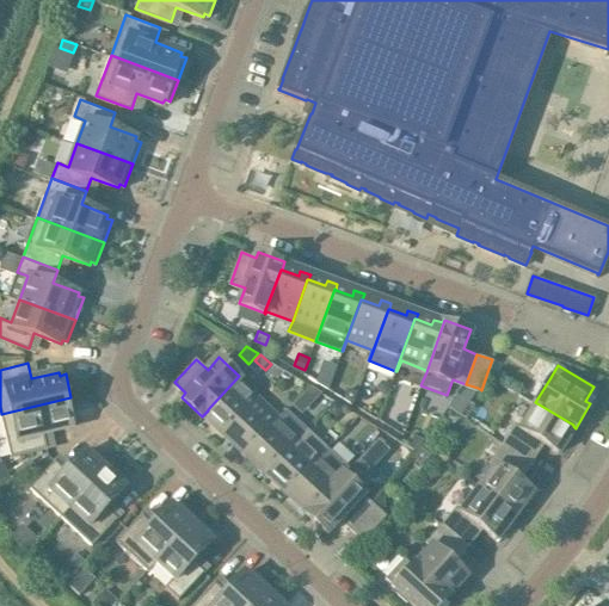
[(320,371),(317,379),(328,387),(333,376),(320,371)]
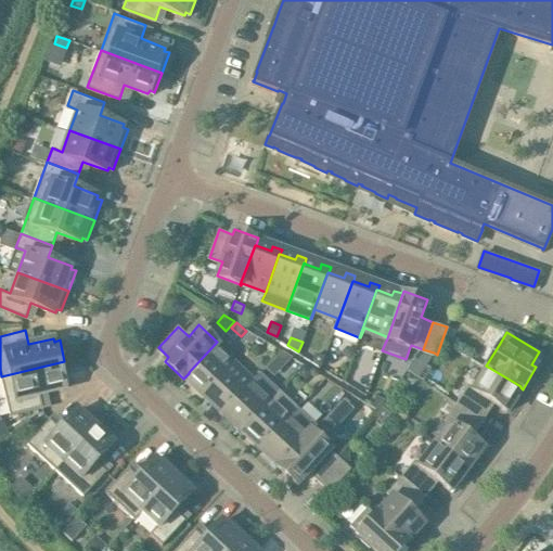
[(207,389),(234,361),(216,344),(218,342),(217,342),(189,372),(189,373),(201,384),(196,388),(204,395),(208,391),(207,389)]
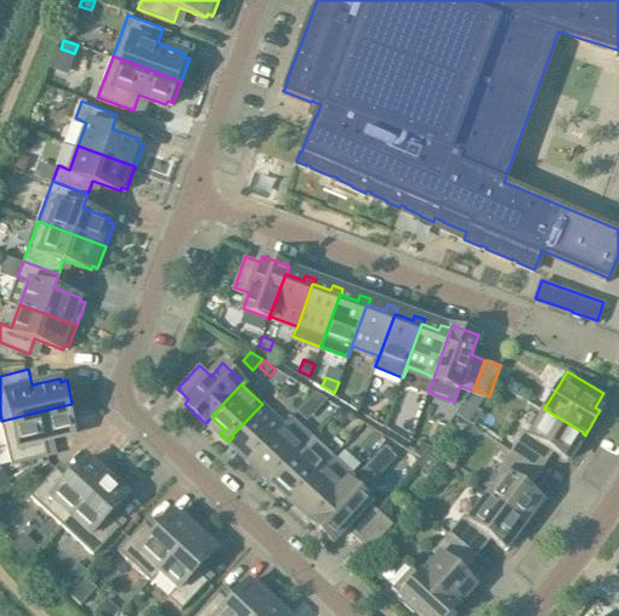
[(316,389),(307,399),(316,406),(323,398),(316,389)]
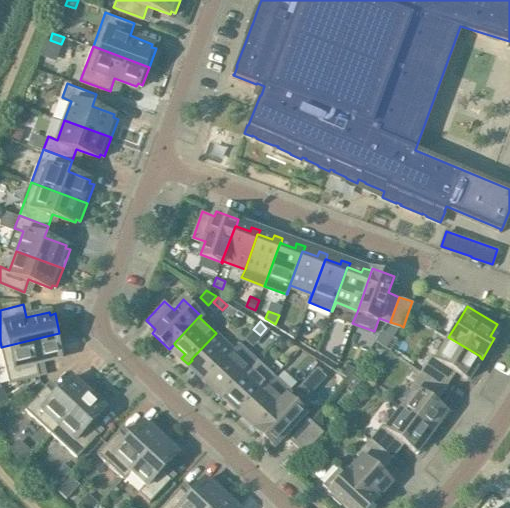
[(390,322),(377,341),(386,346),(400,325),(390,322)]
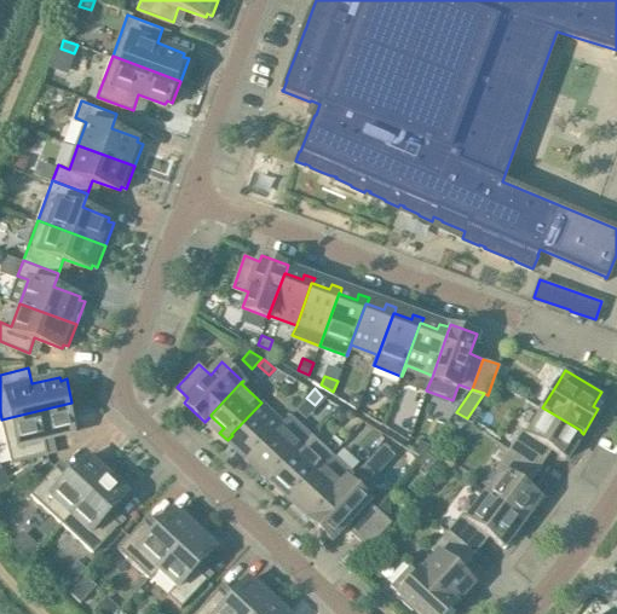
[(352,392),(349,401),(358,405),(362,395),(352,392)]
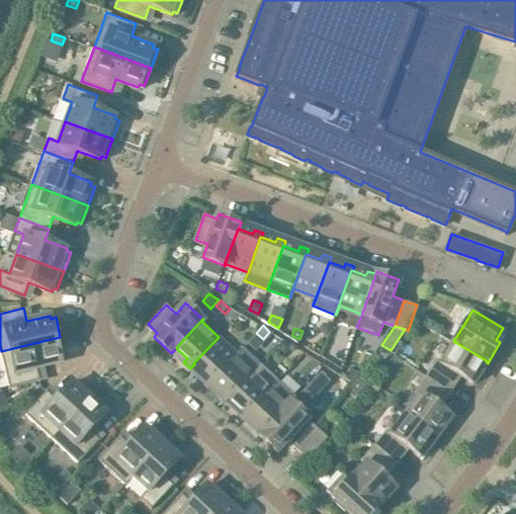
[(60,337),(1,351),(10,386),(40,378),(37,365),(61,360),(60,357),(65,356),(60,337)]
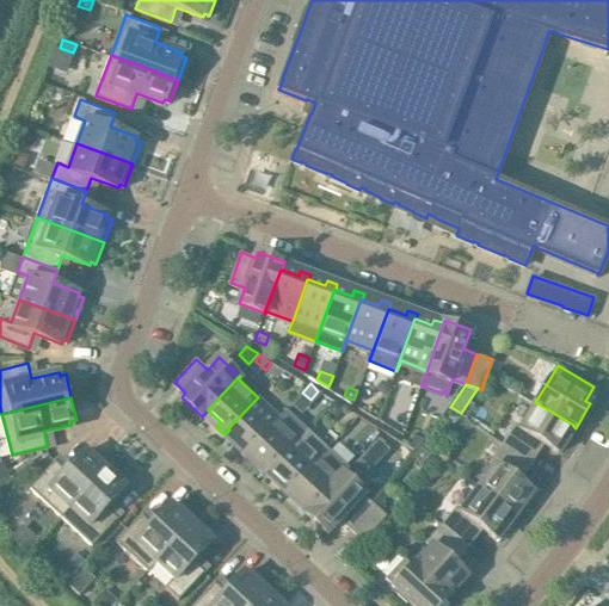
[(250,449),(280,416),(258,397),(228,428),(229,430),(243,441),(238,446),(246,453),(250,449)]
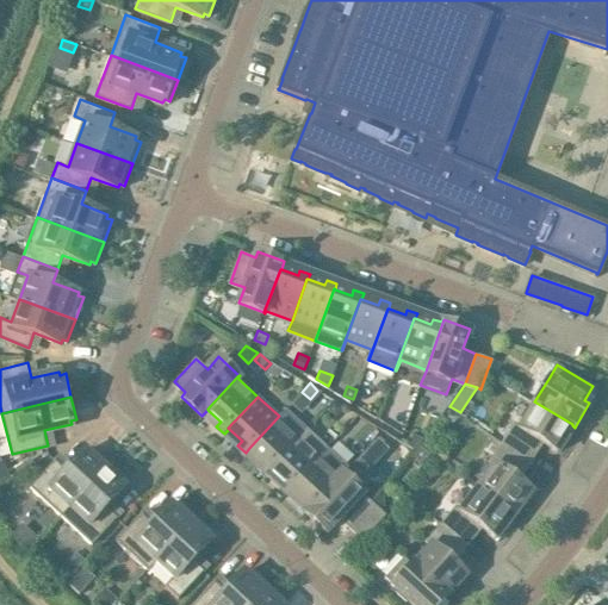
[(335,398),(327,406),(334,412),(339,412),(343,406),(335,398)]
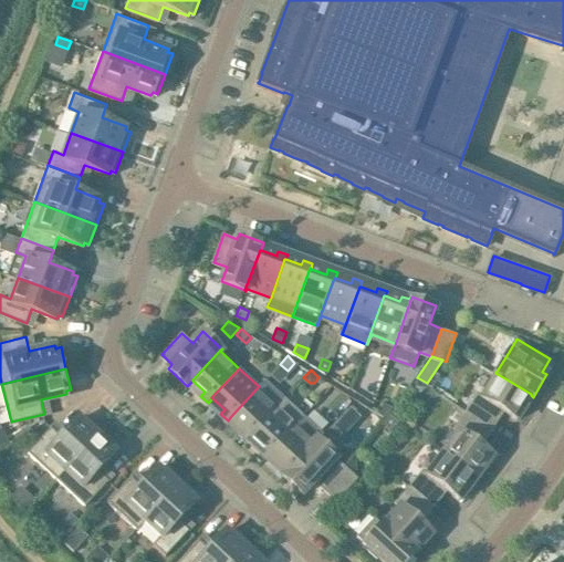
[(523,408),(531,395),(531,394),(495,373),(495,374),(498,375),(490,388),(489,387),(484,396),(479,393),(467,410),(491,427),(503,409),(518,418),(523,408)]
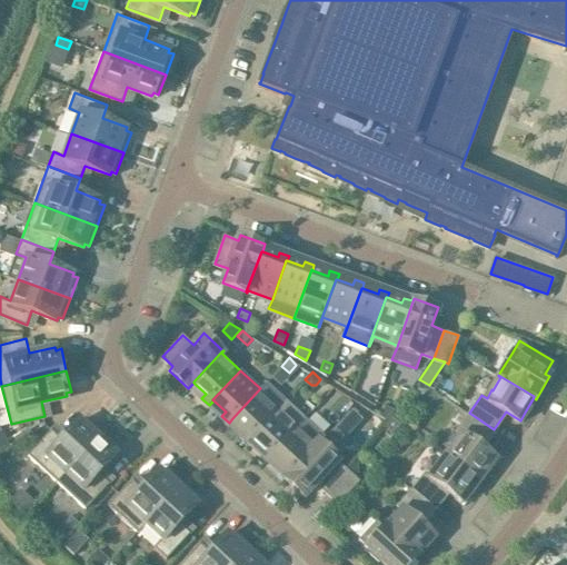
[(369,380),(365,393),(377,397),(380,385),(369,380)]
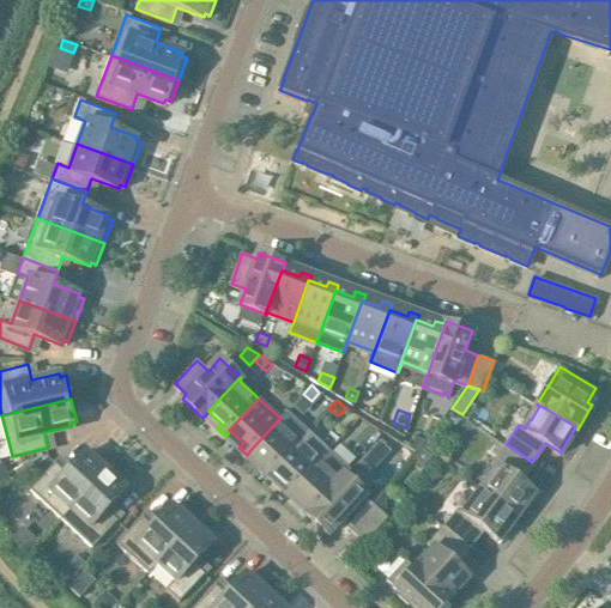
[(271,469),(309,429),(308,429),(301,437),(280,418),(250,450),(264,462),(260,467),(267,475),(272,470),(271,469)]
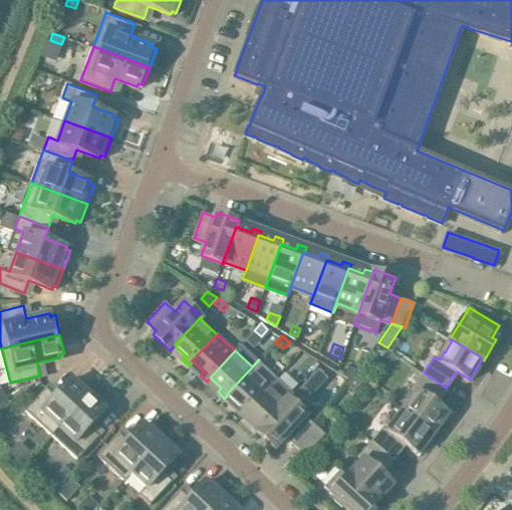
[(245,411),(277,376),(259,359),(227,394),(228,395),(239,405),(235,409),(242,415),(246,411),(245,411)]
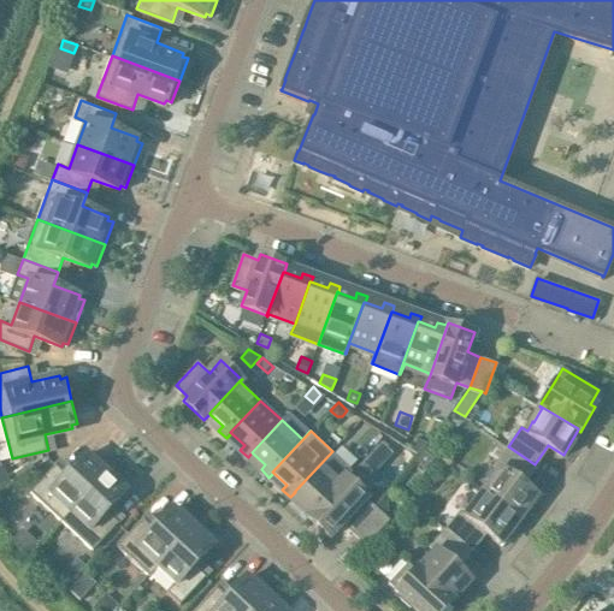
[(409,446),(400,456),(409,463),(418,454),(409,446)]
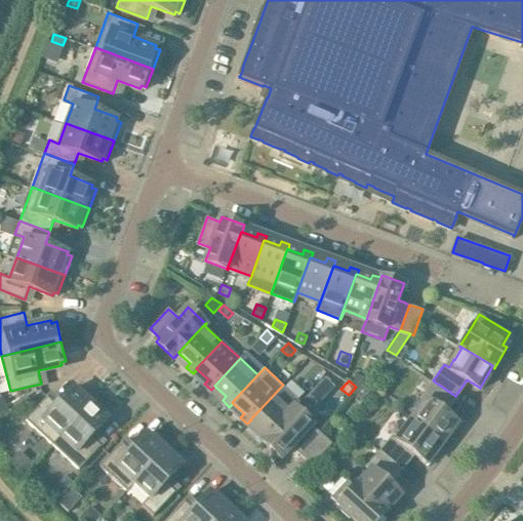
[(445,412),(455,396),(433,381),(421,397),(427,400),(412,419),(442,441),(443,440),(445,441),(452,432),(450,430),(457,421),(445,412)]
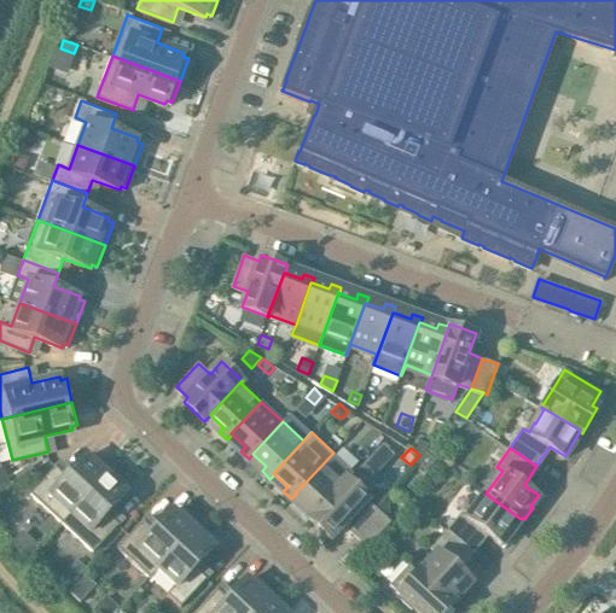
[(426,449),(419,460),(429,467),(436,456),(426,449)]
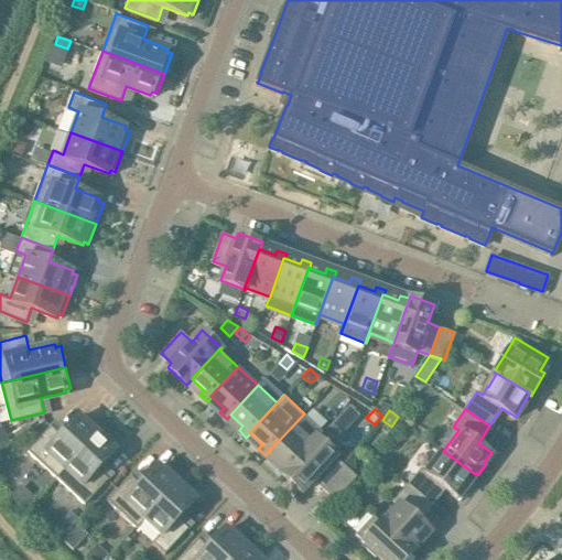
[(56,475),(101,428),(86,412),(83,417),(79,415),(62,433),(51,423),(28,449),(56,475)]
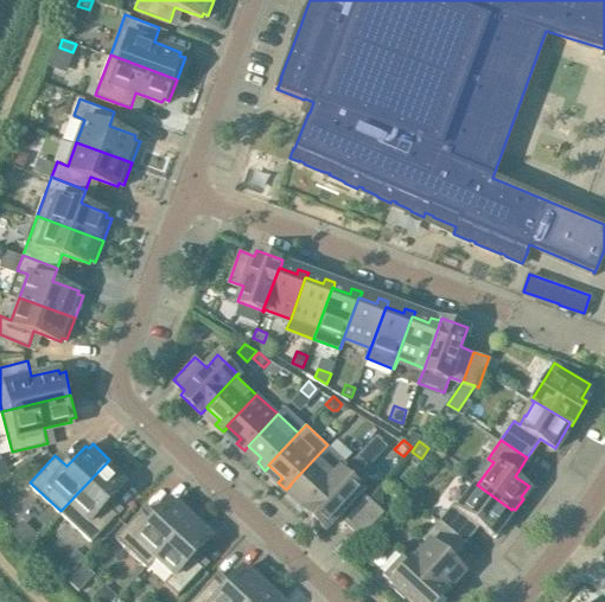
[(304,510),(342,471),(341,469),(339,471),(320,453),(328,444),(290,485),(291,485),(303,497),(299,501),(305,507),(304,510)]
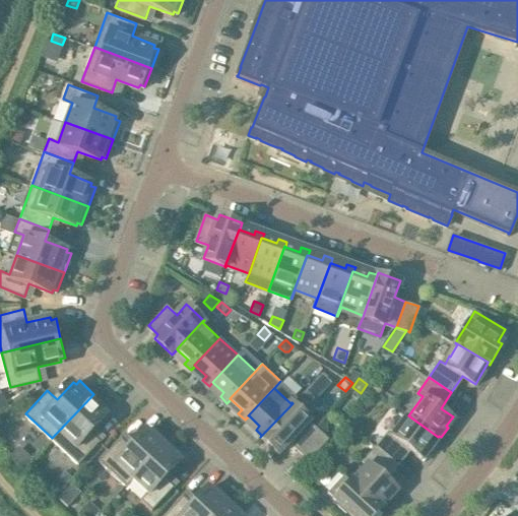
[(93,394),(52,438),(79,463),(101,440),(90,431),(108,413),(105,411),(109,407),(93,394)]
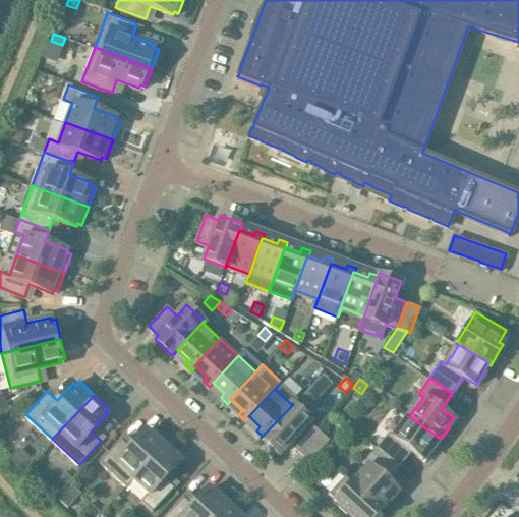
[(299,449),(318,429),(308,420),(309,419),(293,404),(261,438),(278,454),(290,441),(299,449)]
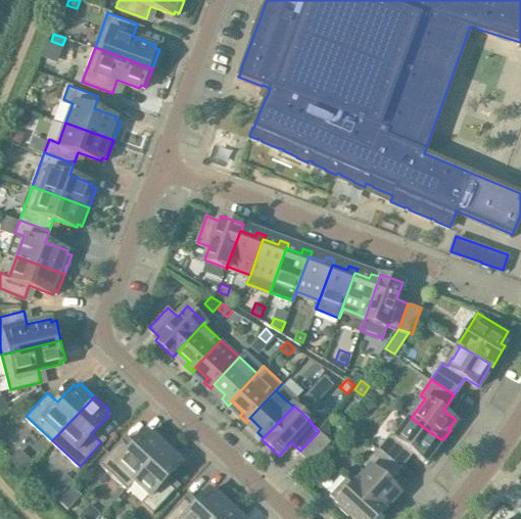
[(438,441),(440,439),(411,418),(395,437),(391,433),(379,449),(400,466),(413,452),(425,460),(431,452),(433,453),(441,443),(438,441)]
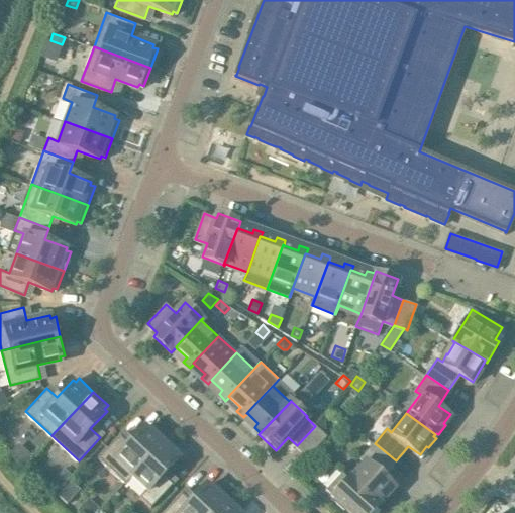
[(125,481),(167,437),(151,423),(148,427),(146,425),(130,442),(120,433),(99,456),(125,481)]
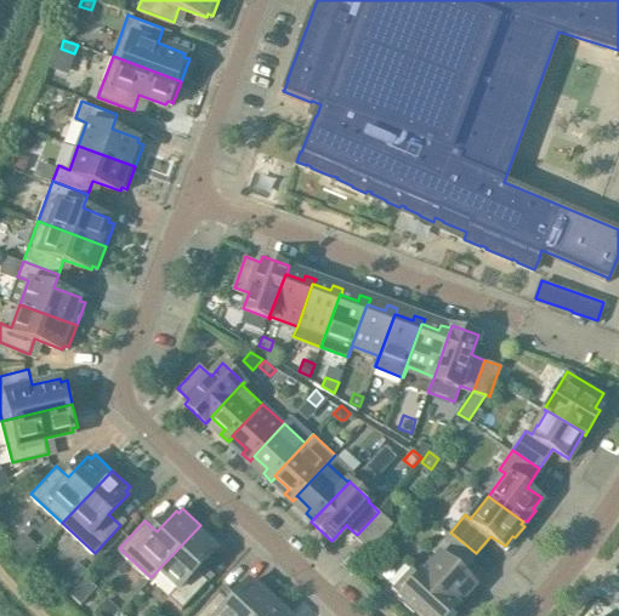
[(369,547),(379,536),(391,523),(379,512),(357,535),(369,547)]
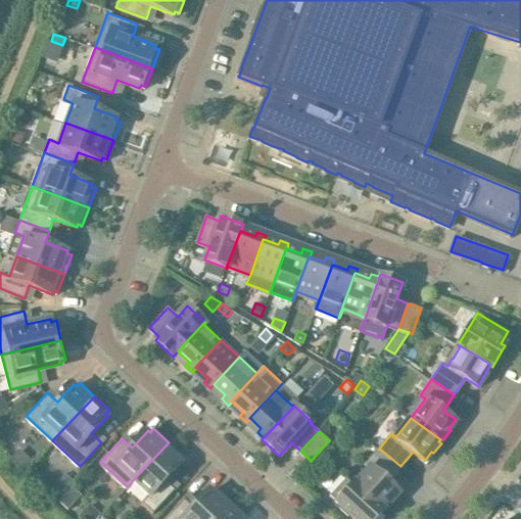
[(169,442),(127,486),(128,487),(135,480),(149,493),(142,501),(153,512),(175,488),(166,479),(182,462),(180,460),(183,456),(169,442)]
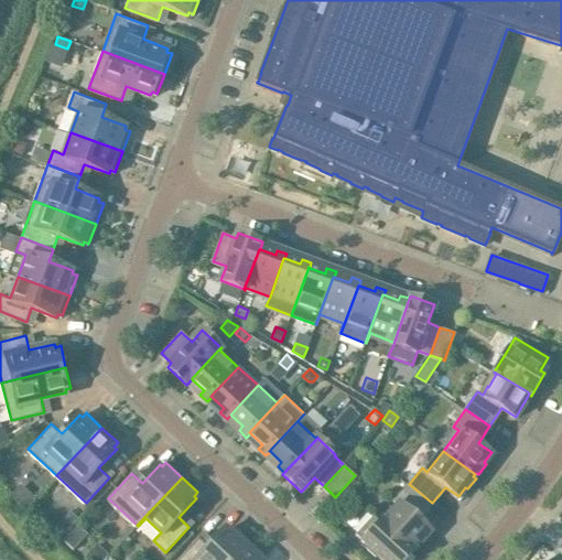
[(418,519),(432,503),(409,484),(396,501),(400,504),(393,512),(384,523),(374,514),(373,515),(413,551),(414,551),(412,549),(422,538),(430,530),(418,519)]
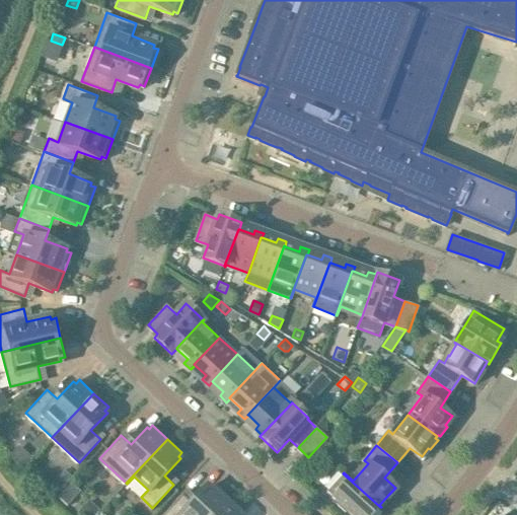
[(66,468),(60,475),(66,481),(72,474),(66,468)]
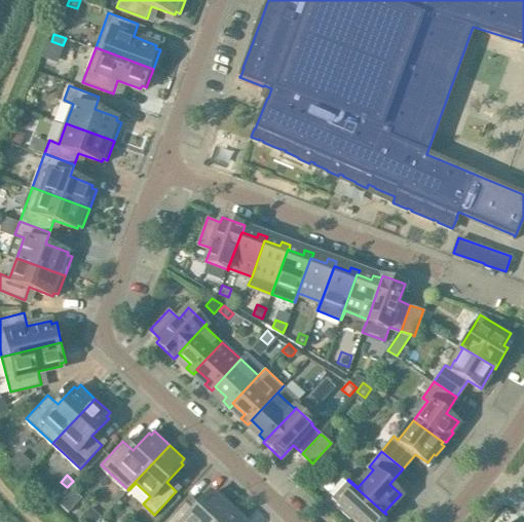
[(359,521),(378,521),(385,514),(347,480),(332,497),(344,508),(342,510),(350,517),(352,515),(359,521)]
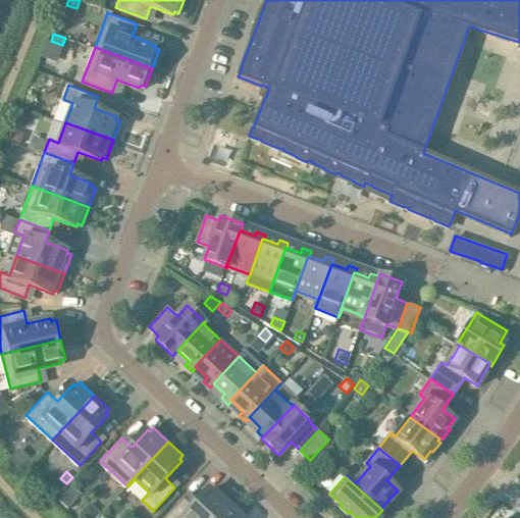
[(212,517),(230,499),(215,485),(212,489),(210,486),(194,505),(184,496),(162,517),(212,517)]
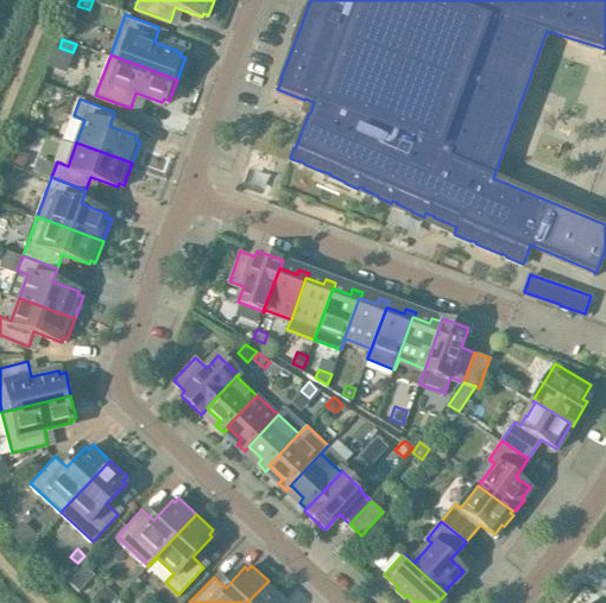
[(269,581),(247,602),(283,602),(282,601),(285,597),(269,581)]
